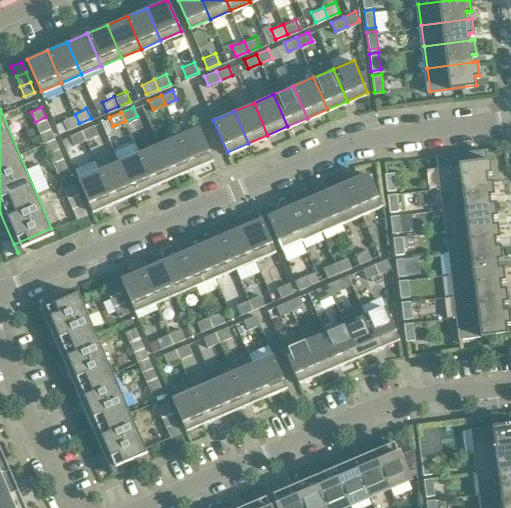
[(79,123),(75,114),(62,119),(67,128),(79,123)]
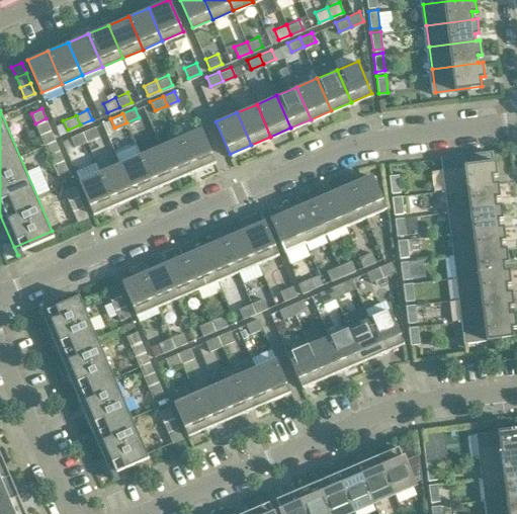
[(46,118),(35,123),(39,134),(50,129),(46,118)]
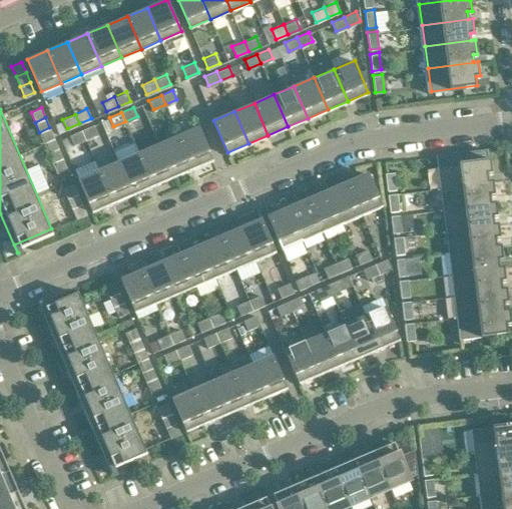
[(97,133),(93,124),(81,129),(85,138),(97,133)]
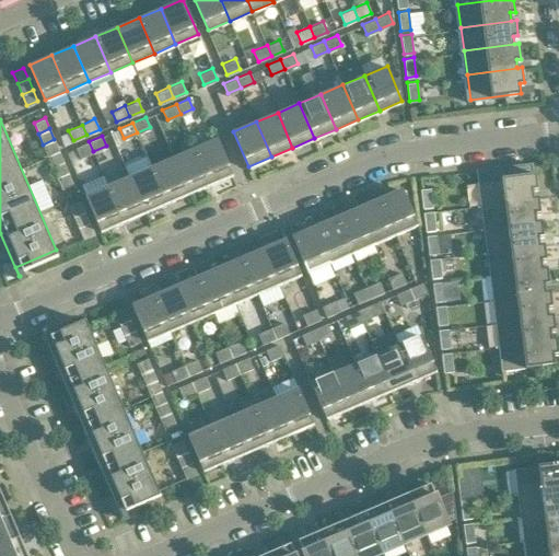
[(54,139),(43,145),(48,155),(59,150),(54,139)]
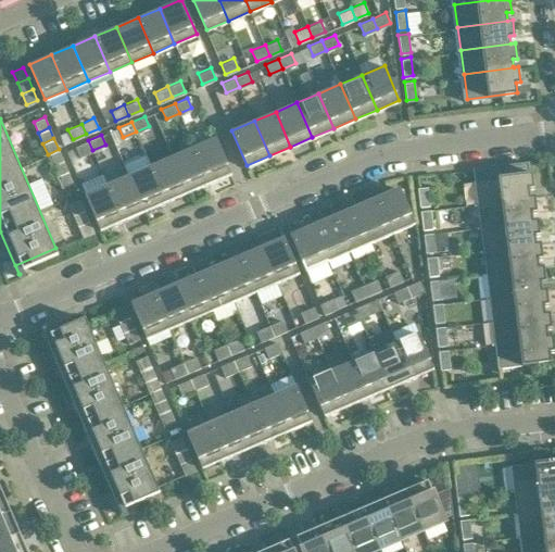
[(230,173),(216,138),(193,147),(209,182),(230,173)]
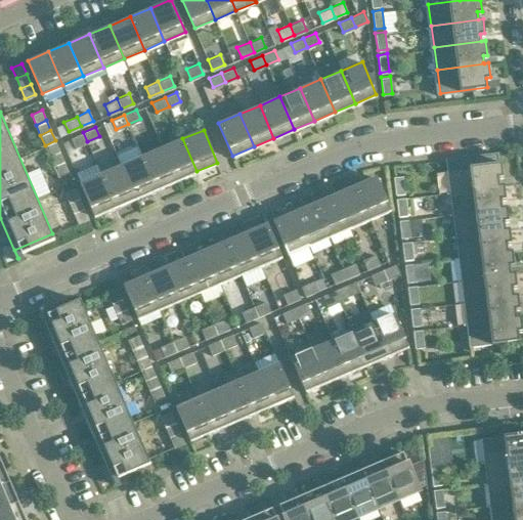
[(87,141),(83,132),(71,137),(75,146),(87,141)]
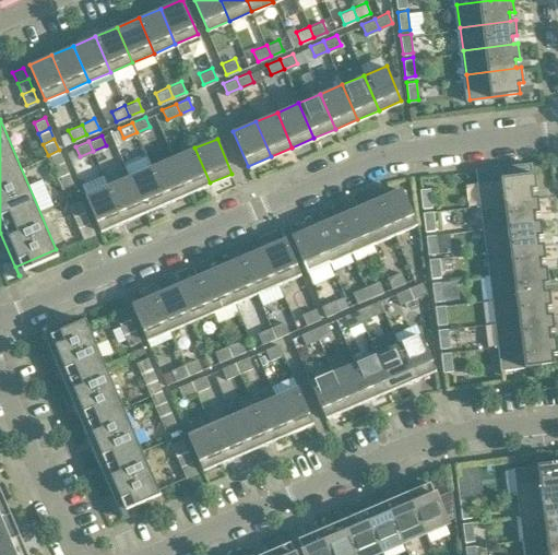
[(210,182),(194,148),(173,157),(188,192),(210,182)]
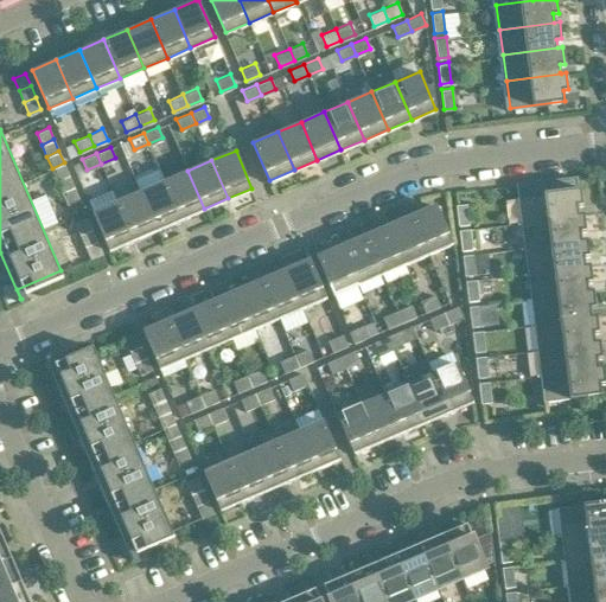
[(64,162),(52,168),(57,180),(69,174),(64,162)]
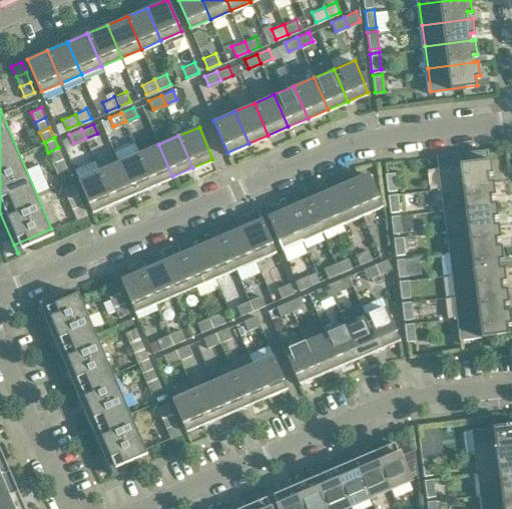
[(172,176),(158,144),(138,152),(152,184),(172,176)]
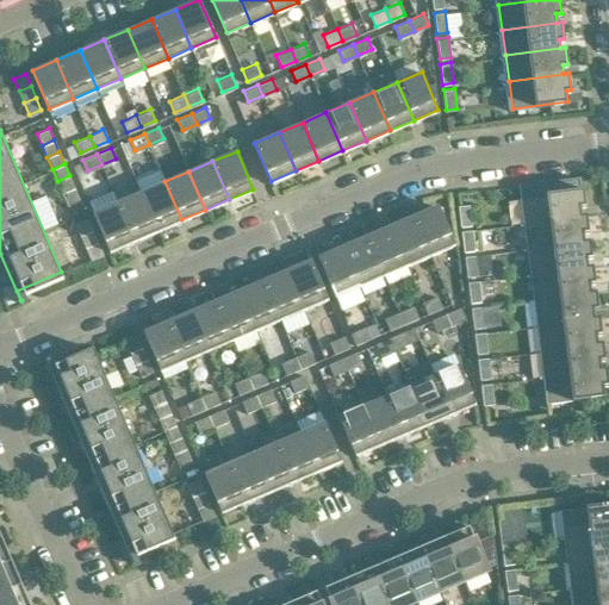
[(69,175),(57,181),(62,192),(74,187),(69,175)]
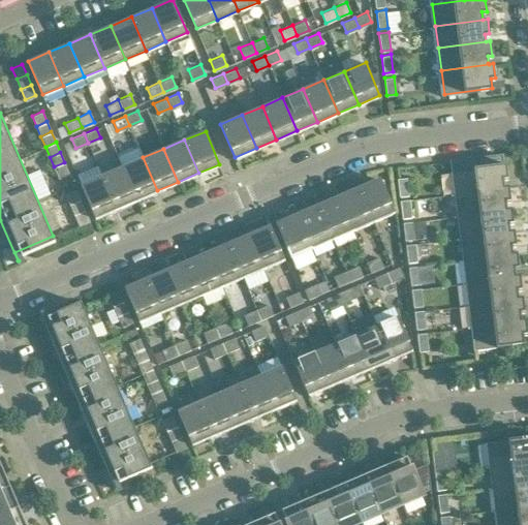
[(453,159),(449,159),(451,170),(454,170),(457,192),(503,186),(503,179),(507,178),(505,163),(502,163),(501,153),(453,159)]
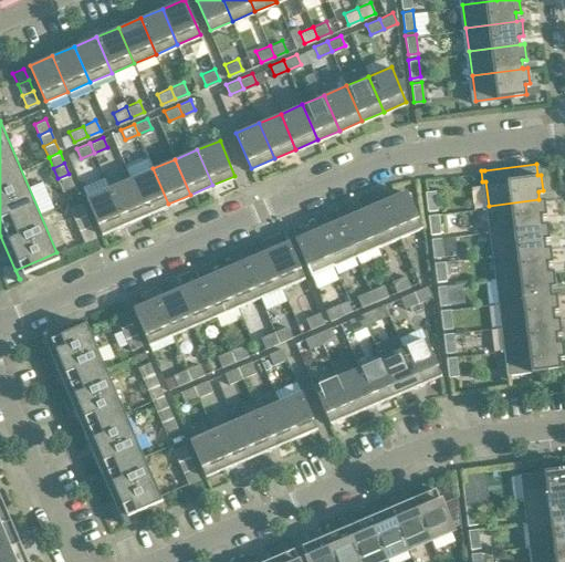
[(168,204),(153,168),(131,178),(146,214),(168,204)]
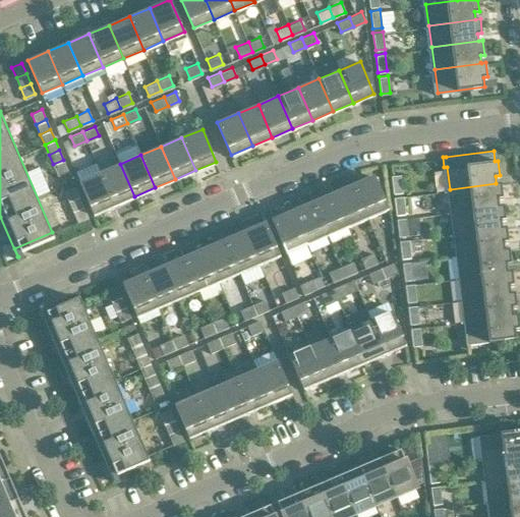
[(63,160),(53,164),(57,174),(67,170),(63,160)]
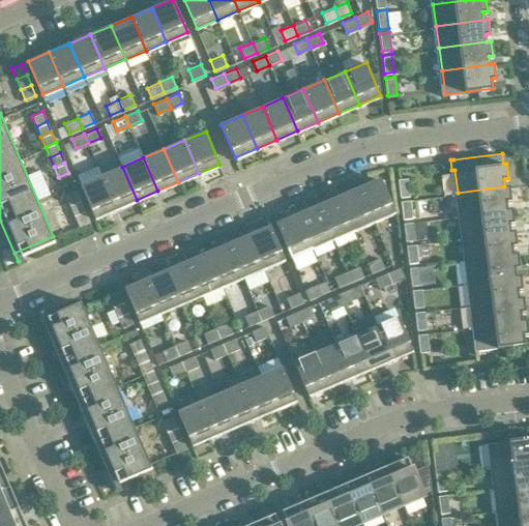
[(137,200),(122,167),(103,175),(116,208),(137,200)]
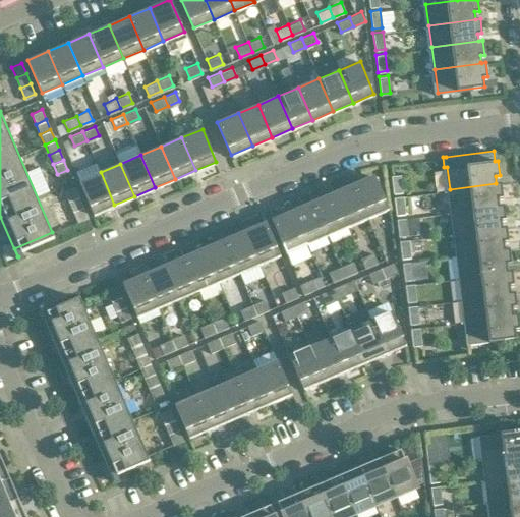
[(114,205),(101,172),(79,181),(94,214),(114,205)]
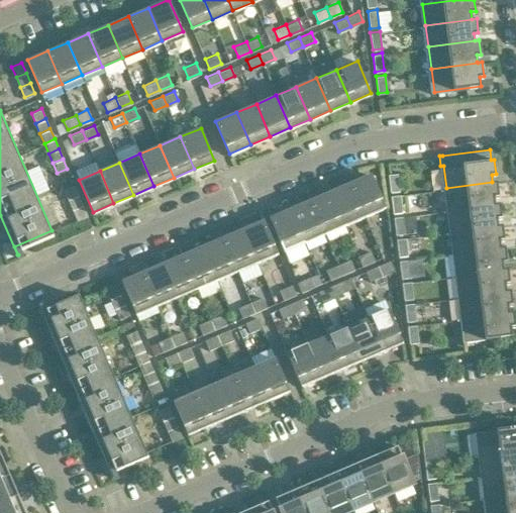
[(399,190),(397,173),(388,174),(390,191),(399,190)]
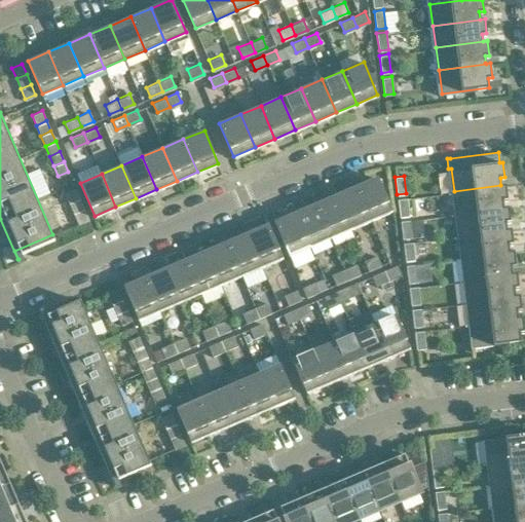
[(391,210),(378,177),(357,186),(371,219),(391,210)]
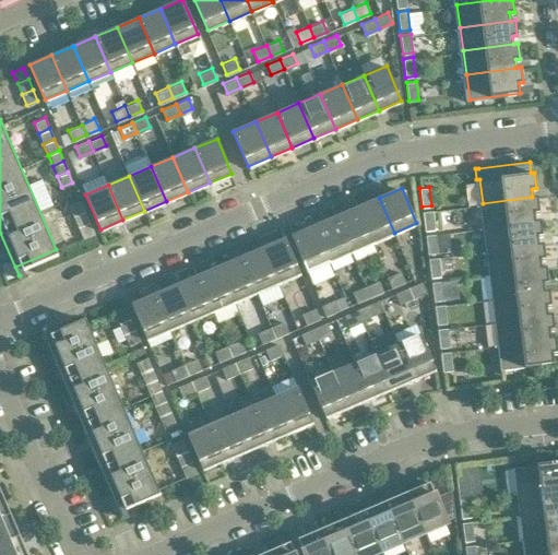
[(532,197),(483,203),(486,226),(535,221),(535,220),(534,212),(539,211),(537,197),(537,196),(532,197)]
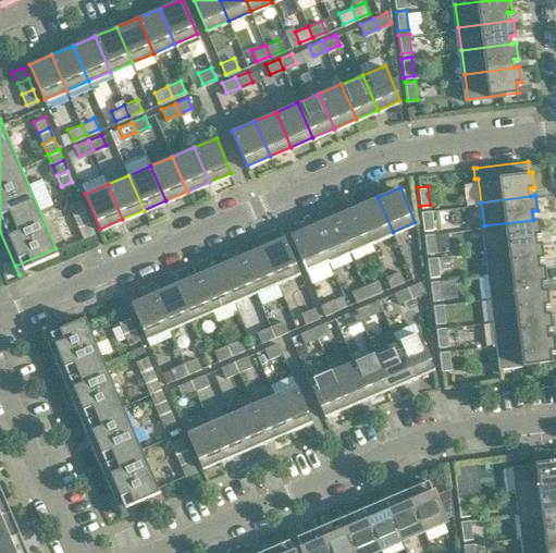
[(393,232),(378,197),(356,206),(371,242),(393,232)]
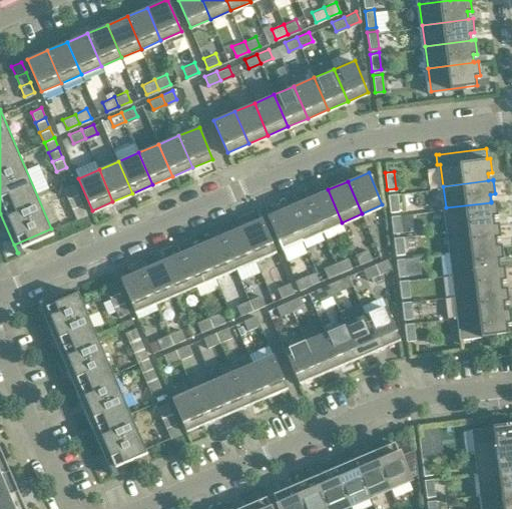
[(77,193),(73,183),(63,187),(67,197),(77,193)]
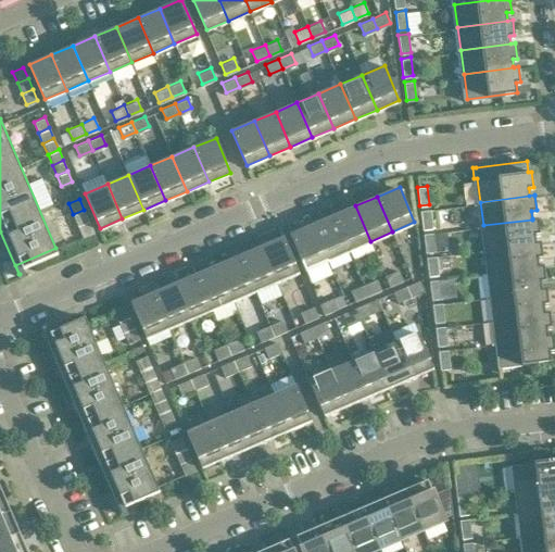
[(370,241),(355,205),(333,215),(349,250),(370,241)]
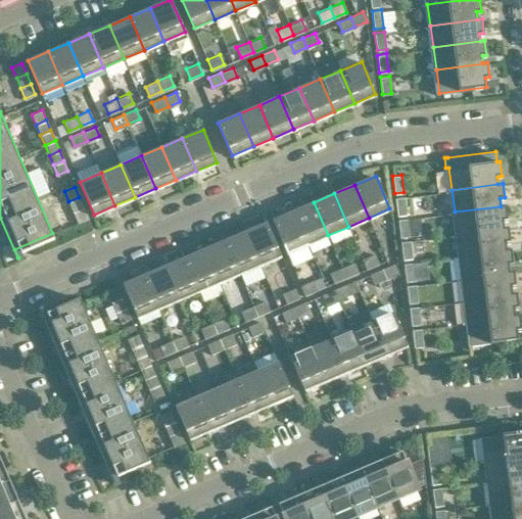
[(407,214),(405,196),(395,197),(397,215),(407,214)]
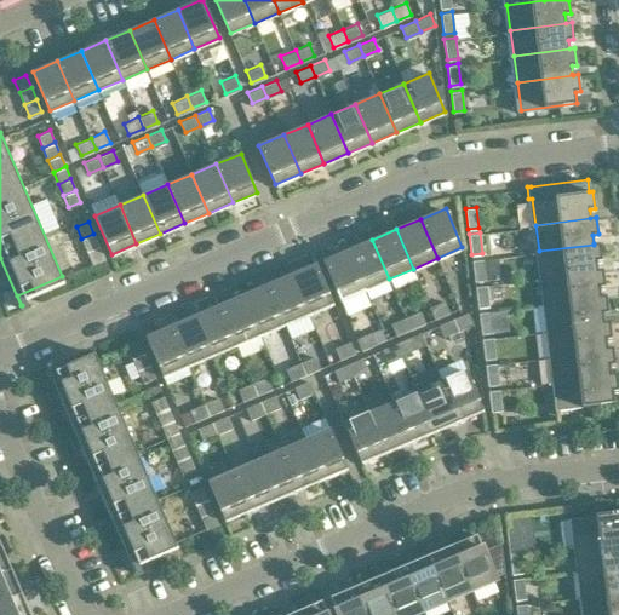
[(99,246),(93,234),(81,239),(87,251),(99,246)]
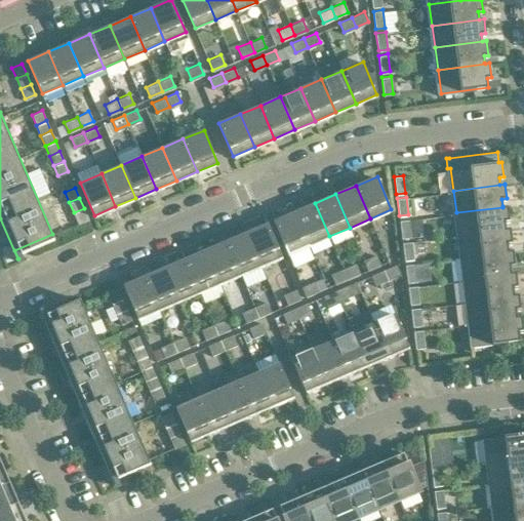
[(329,236),(315,203),(295,212),(309,245),(329,236)]
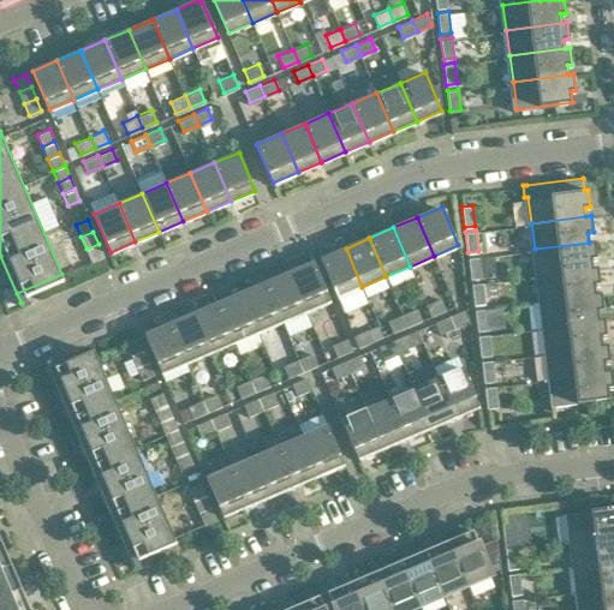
[(589,243),(535,249),(537,275),(592,268),(592,267),(591,258),(596,258),(595,241),(595,240),(589,241),(589,243)]
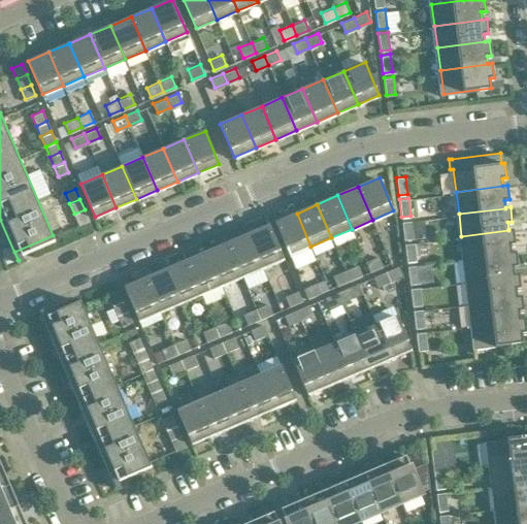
[(89,220),(85,209),(74,214),(78,224),(89,220)]
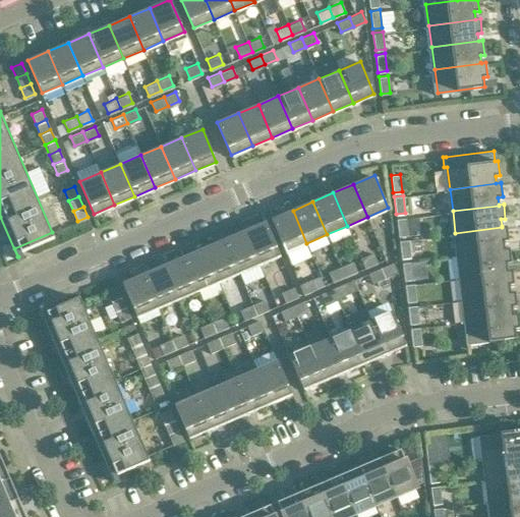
[(306,243),(293,211),(272,219),(286,251),(306,243)]
